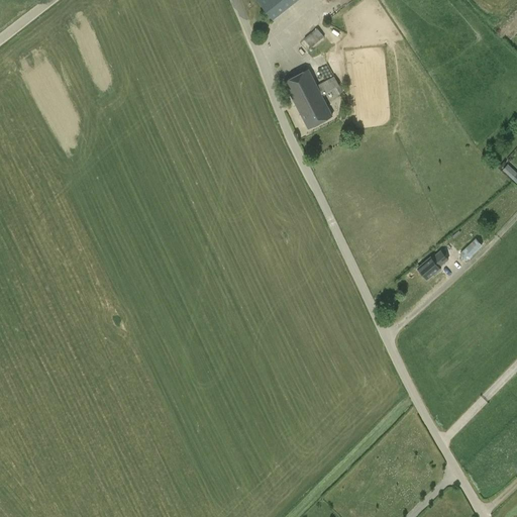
[(256,0),(273,20),(298,0),(256,0)]
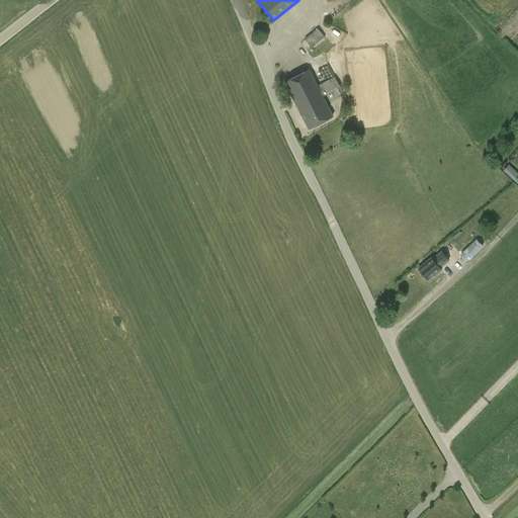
[(312,47),(324,35),(317,27),(305,38),(312,47)]
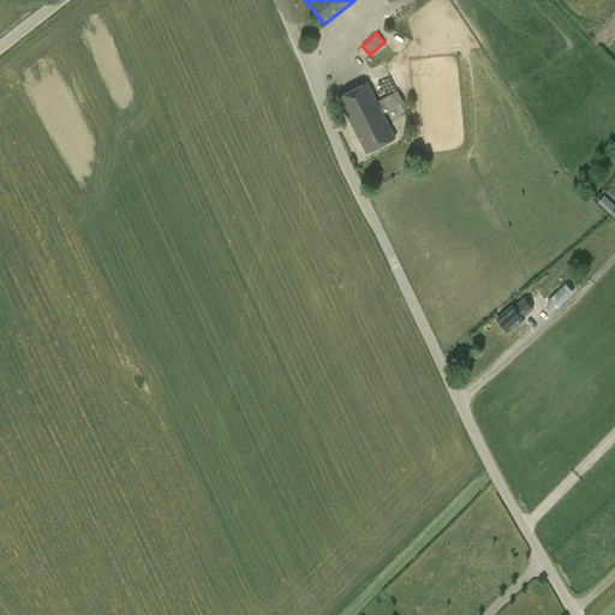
[(396,90),(376,102),(366,82),(338,97),(366,153),(381,145),(383,147),(388,144),(388,142),(395,138),(382,113),(395,105),(400,113),(407,109),(396,90)]
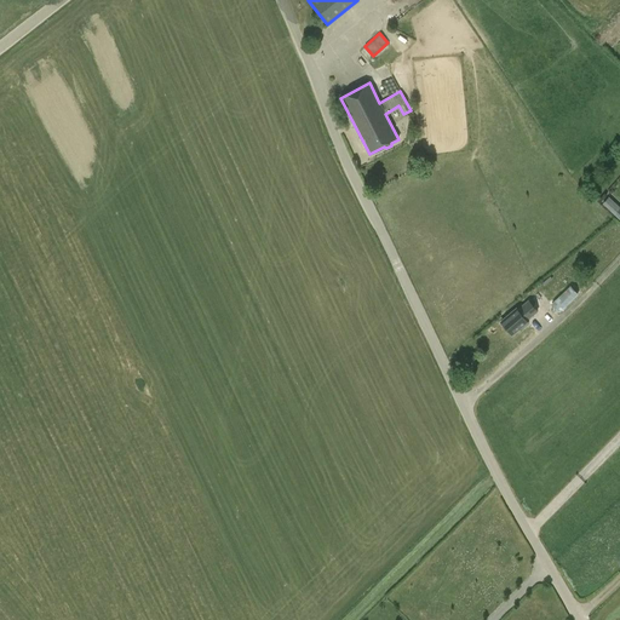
[(602,202),(619,219),(619,207),(608,196),(602,202)]
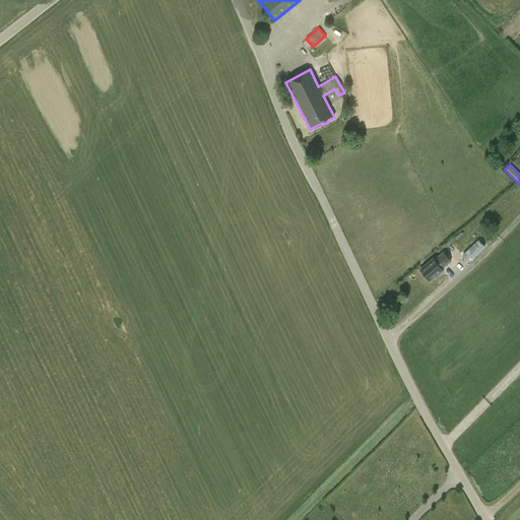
[(444,250),(433,259),(419,270),(430,281),(436,276),(437,277),(443,271),(442,269),(451,261),(451,260),(459,252),(453,245),(459,239),(460,242),(478,226),(474,221),(456,236),(455,236),(453,238),(452,236),(440,247),(444,250)]
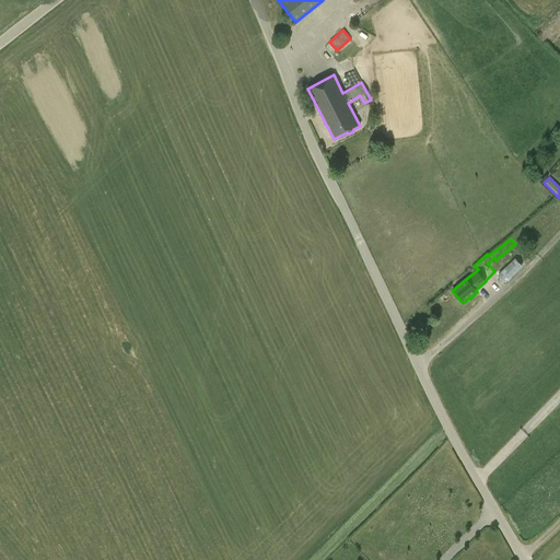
[(518,256),(515,258),(498,275),(504,282),(523,266),(522,266),(525,263),(518,256)]
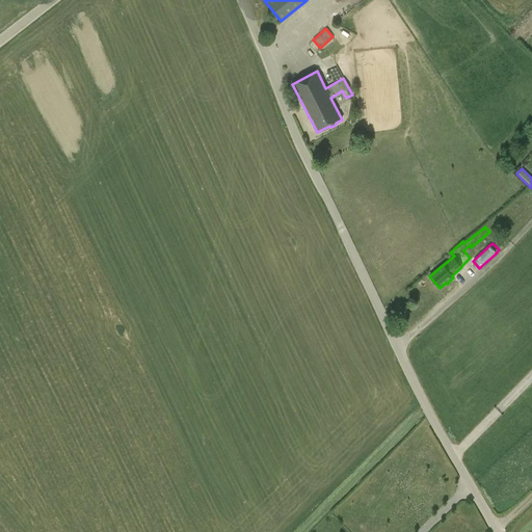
All buildings are outlined.
